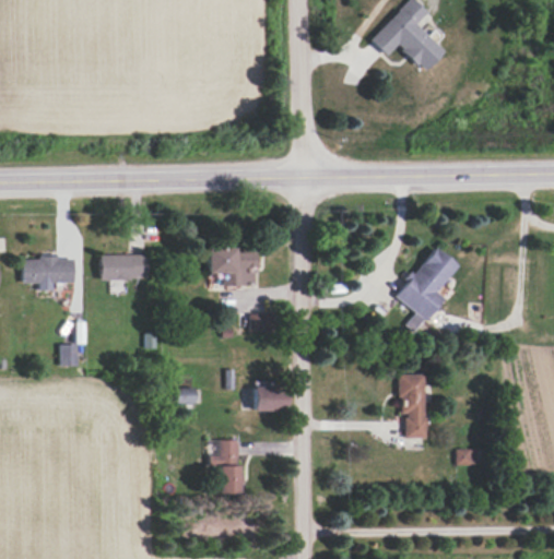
[(419,24),(429,12),(417,0),(411,0),(372,39),(388,56),(399,45),(425,71),(445,51),(419,24)]
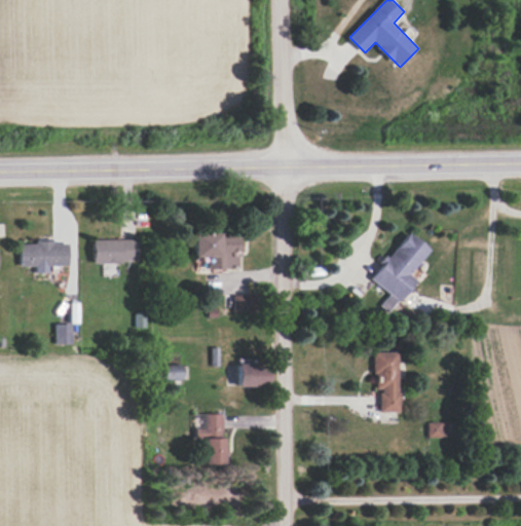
[(372,279),(391,294),(381,306),(391,313),(417,279),(411,275),(431,249),(409,232),(387,261),(386,260),(372,279)]
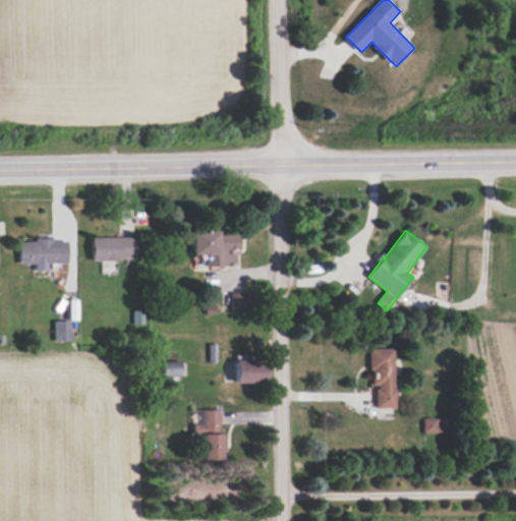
[(209,267),(239,266),(238,234),(220,235),(220,231),(193,231),(193,254),(208,254),(209,267)]
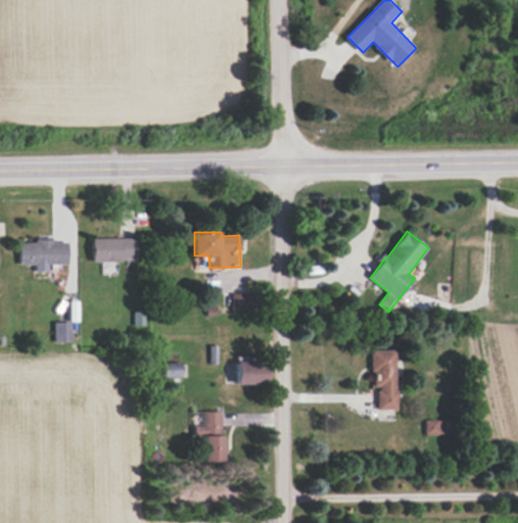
[(95,239),(95,263),(140,262),(139,238),(95,239)]
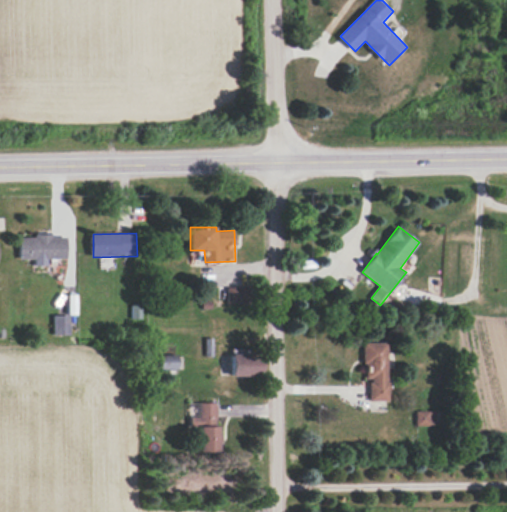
[(69,236),(22,237),(22,260),(37,259),(37,265),(51,265),(51,259),(69,259),(69,236)]
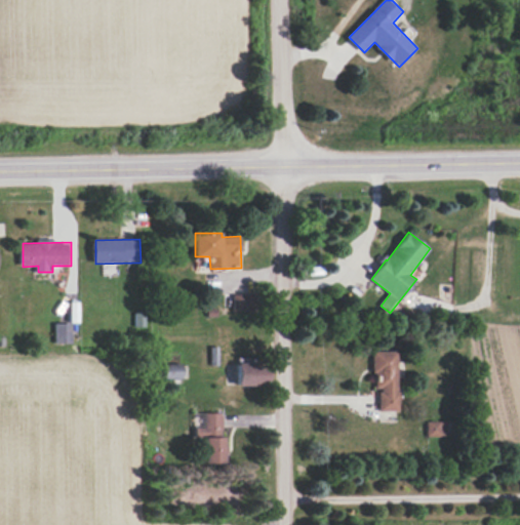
[(58,345),(76,344),(75,323),(57,323),(58,345)]
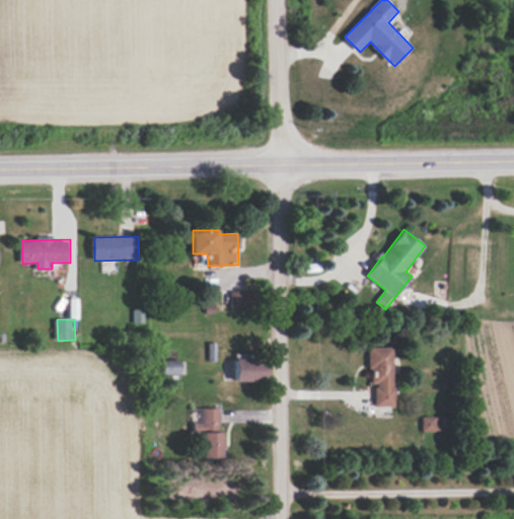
[(394,406),(395,348),(371,347),(370,383),(376,384),(376,406),(394,406)]
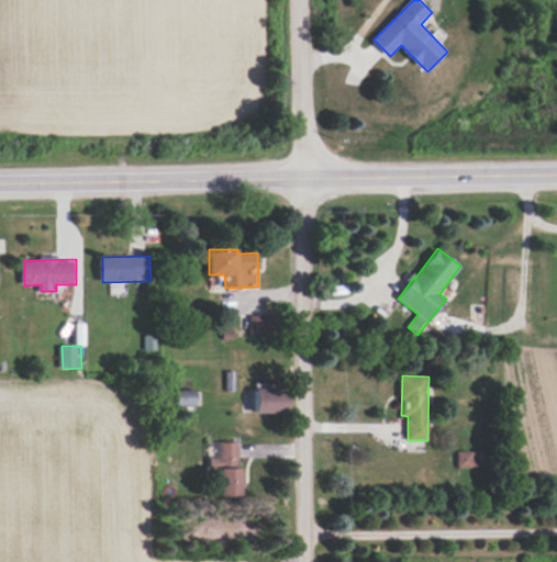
[(256,389),(256,413),(289,413),(288,388),(256,389)]
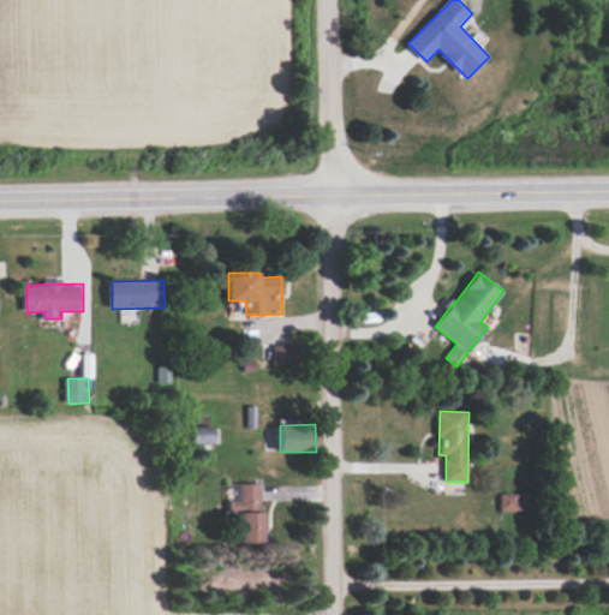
[(195,443),(216,443),(216,427),(195,427),(195,443)]
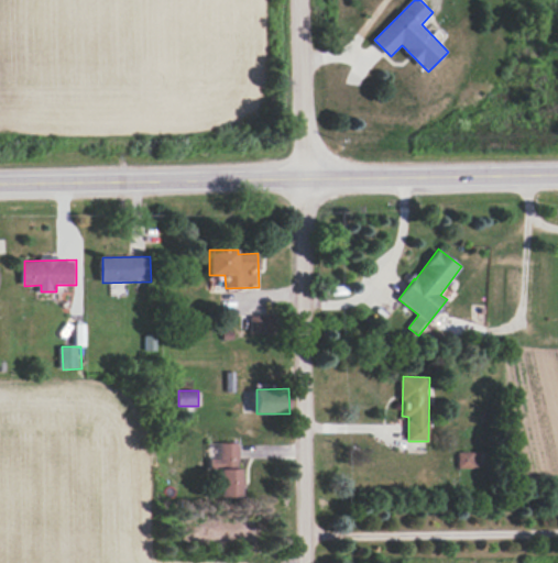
[(242,498),(241,442),(221,443),(221,457),(211,459),(211,470),(221,470),(221,498),(242,498)]
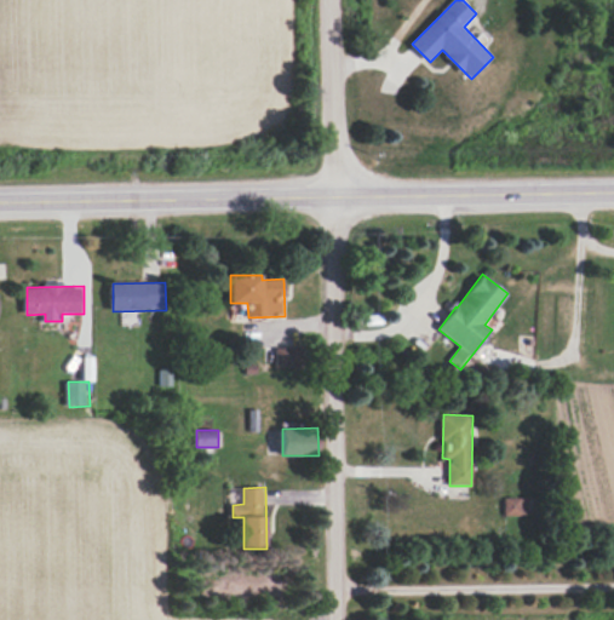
[(506,515),(528,516),(529,498),(508,498),(506,515)]
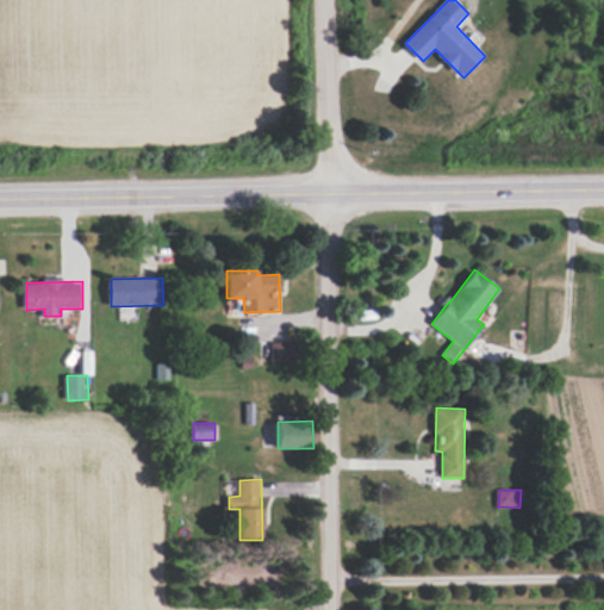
All buildings are outlined.
